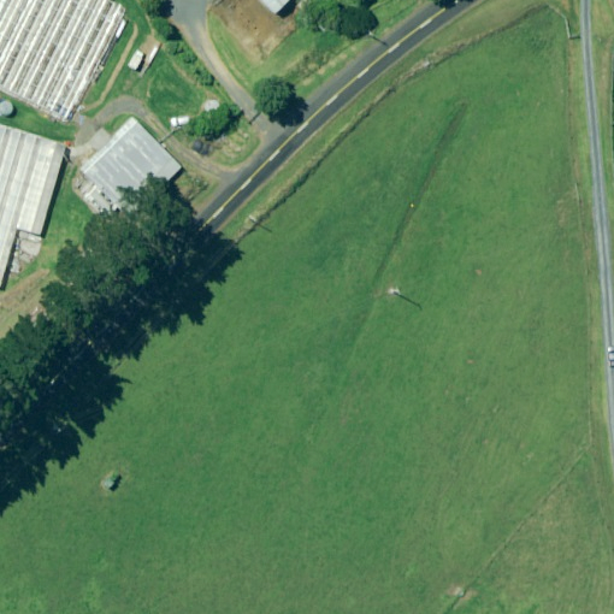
[(0,88),(70,124),(127,9),(110,0),(0,0),(0,88)]
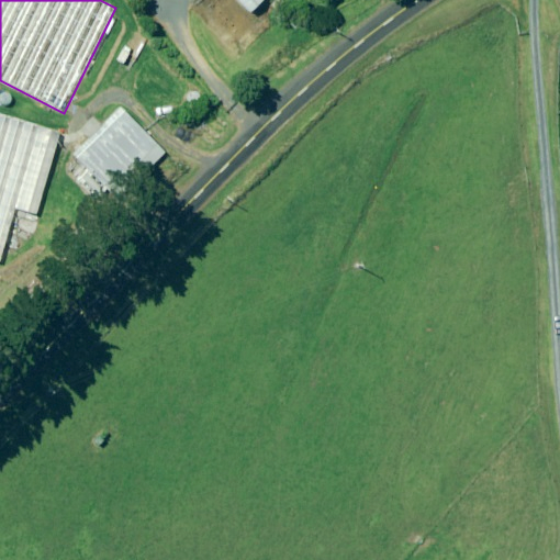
[(238,0),(250,11),(260,0),(238,0)]
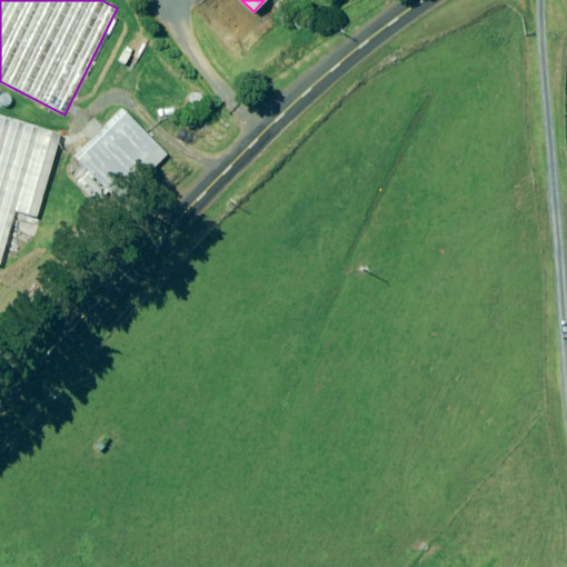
[(166,153),(122,109),(75,157),(110,192),(129,173),(137,182),(166,153)]
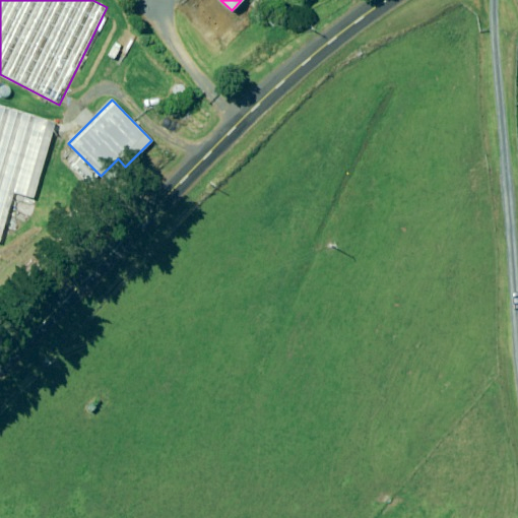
[(9,209),(13,195),(14,192),(12,191),(35,116),(0,106),(0,239),(9,209)]
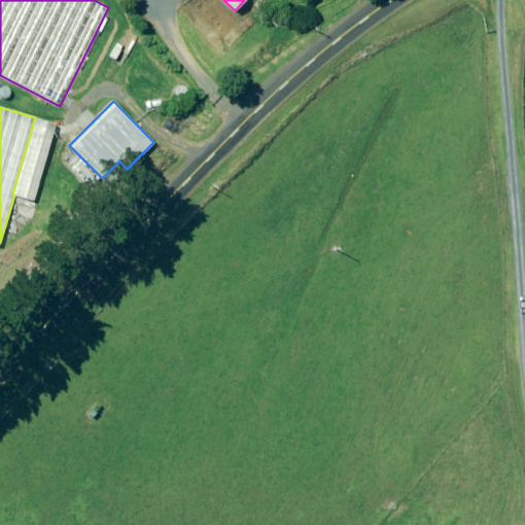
[(14,195),(15,195),(34,200),(57,124),(35,117),(12,194),(14,195)]
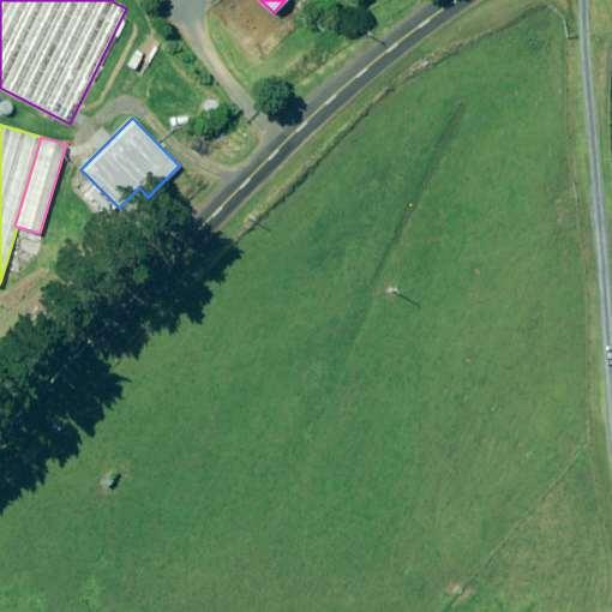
All buildings are outlined.
